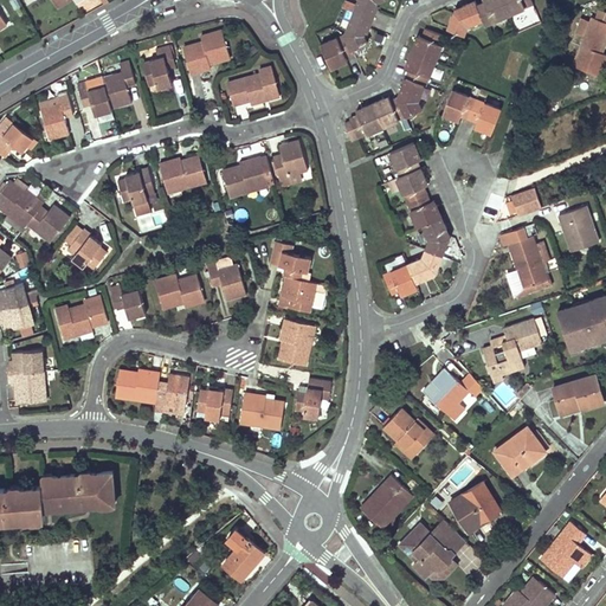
[(328,19),(336,0),(316,0),(311,11),(328,19)]
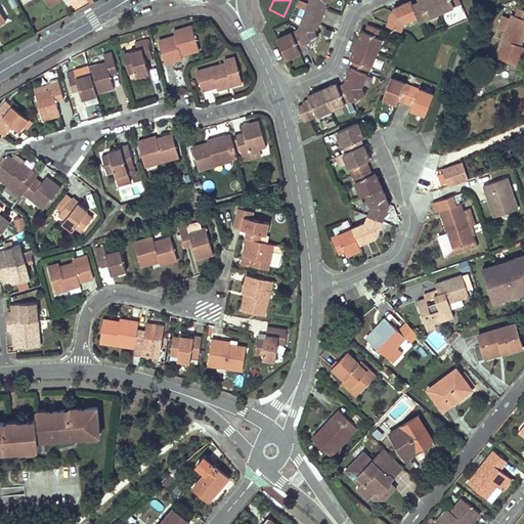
[(309,0),(298,29),(277,38),(286,58),(300,52),(299,49),(305,46),(304,43),(317,37),(313,29),(315,27),(317,27),(324,9),(328,4),(324,3),(325,1),(326,0),(309,0)]
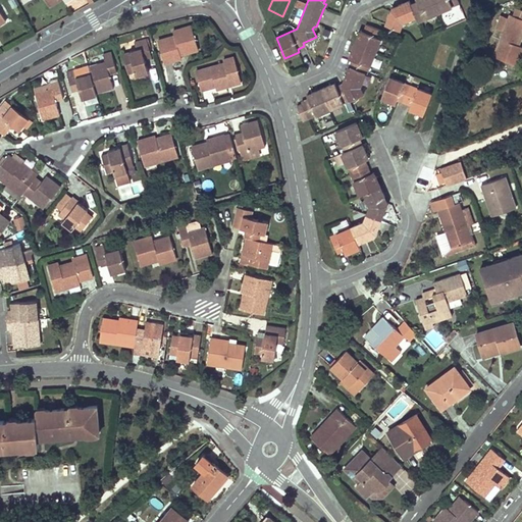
[(407,0),(393,5),(385,23),(400,29),(403,20),(416,15),(418,19),(459,2),(458,0),(416,0),(417,0),(410,3),(409,0),(407,0)]
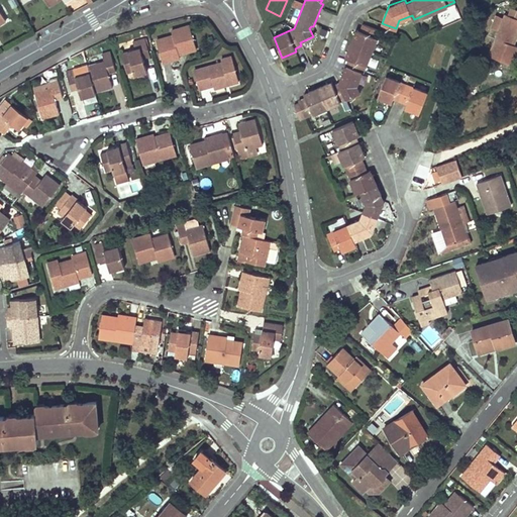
[(516,9),(512,8),(508,16),(516,18),(516,9)]
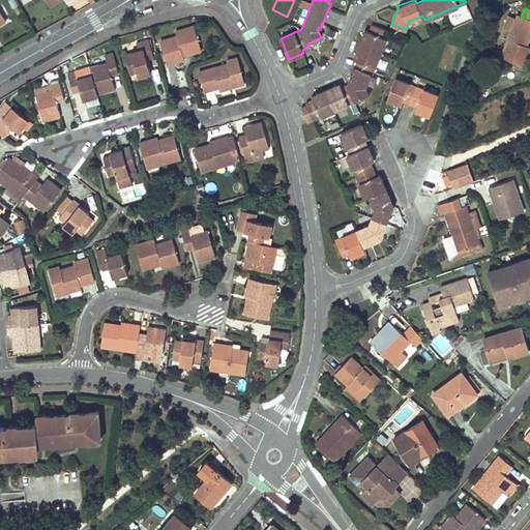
[(529,19),(521,17),(519,15),(517,17),(510,13),(505,27),(511,29),(501,57),(526,66),(529,54),(529,47),(528,46),(524,45),(529,29),(529,19)]
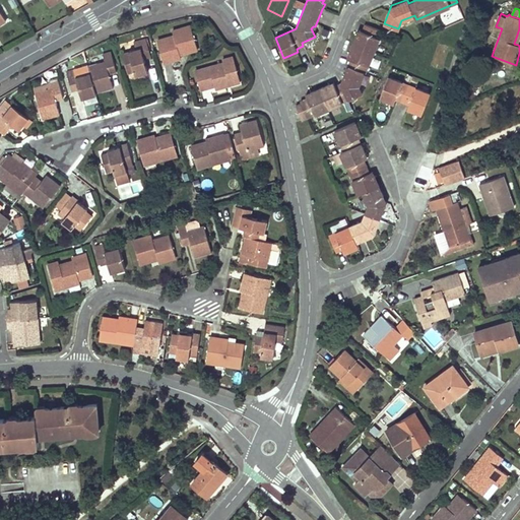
[(166,43),(159,45),(165,62),(182,57),(181,53),(198,48),(191,24),(174,29),(175,35),(165,38),(166,43)]
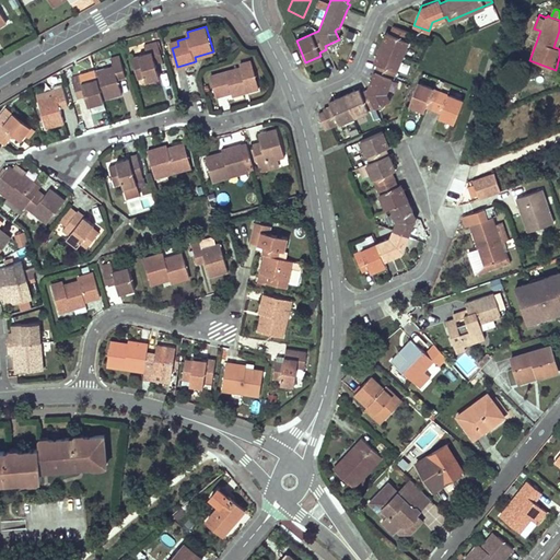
[(330,105),(339,123),(375,108),(392,102),(387,92),(393,78),(395,79),(412,34),(393,26),(389,33),(387,32),(374,61),(377,63),(368,90),(361,92),(359,88),(329,102),(330,105)]
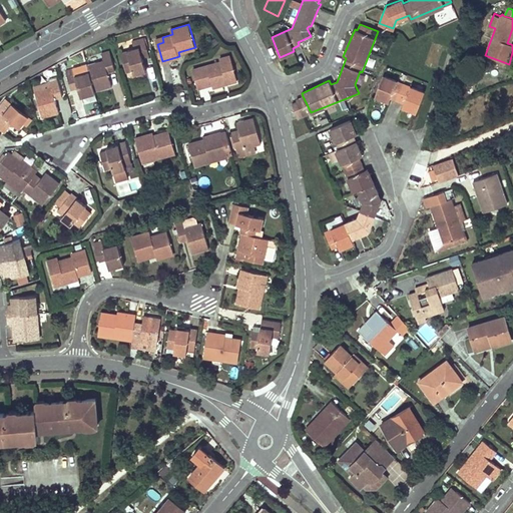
[(149,55),(144,38),(132,42),(134,48),(126,51),(127,55),(121,57),(126,72),(133,70),(134,74),(147,70),(143,57),(149,55)]
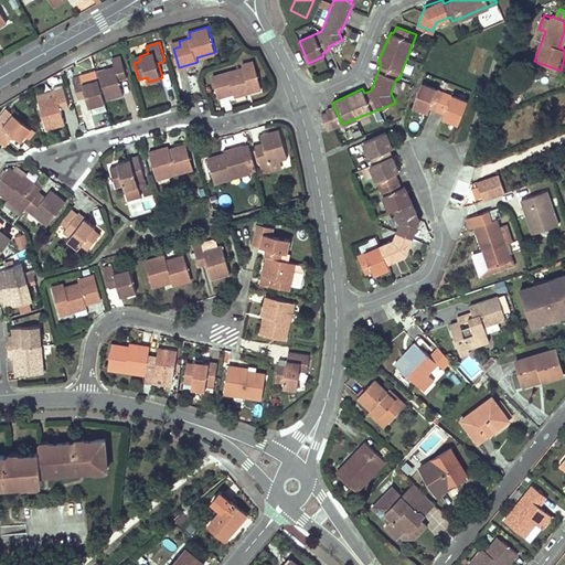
[(114,66),(96,71),(98,80),(105,100),(123,95),(118,81),(117,76),(126,73),(119,56),(112,59),(114,66)]
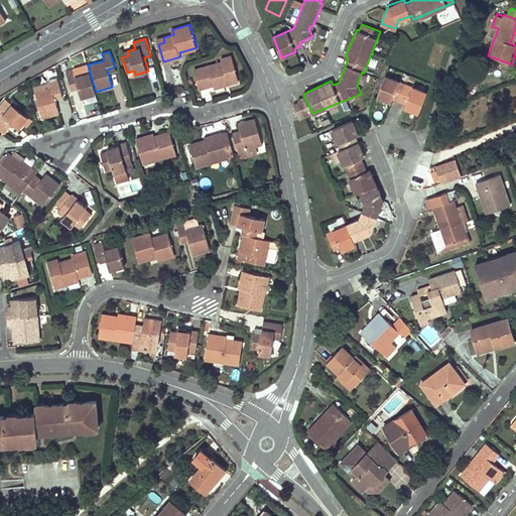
[(209,69),(195,74),(199,89),(214,85),(214,88),(238,81),(231,56),(221,59),(221,62),(208,67),(209,69)]
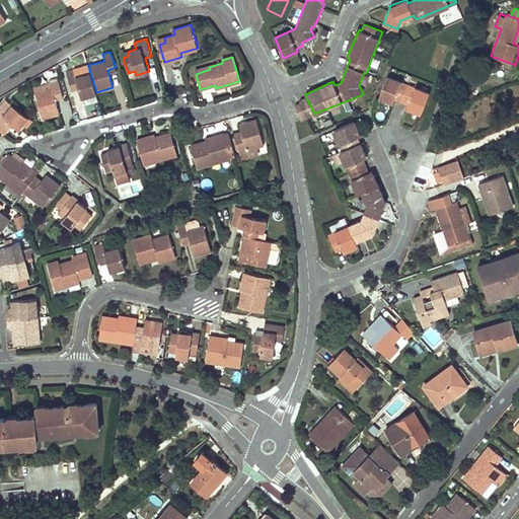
[(75,77),(73,69),(66,72),(70,86),(77,84),(78,88),(82,98),(96,94),(96,92),(90,73),(75,77)]
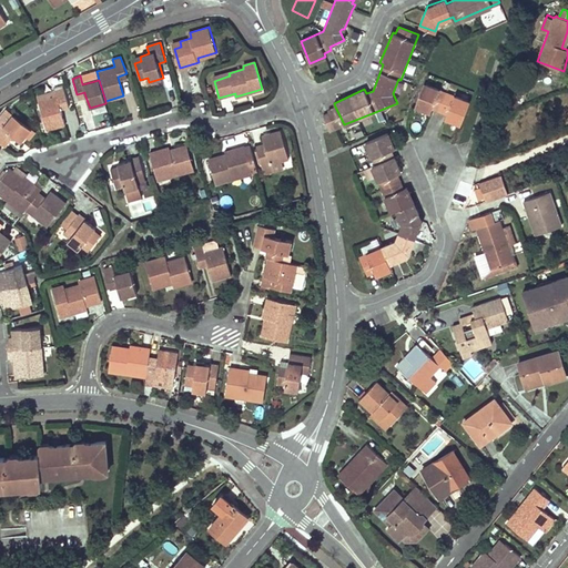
[(462,124),(470,101),(425,83),(415,107),(432,112),(433,109),(447,114),(446,118),(462,124)]
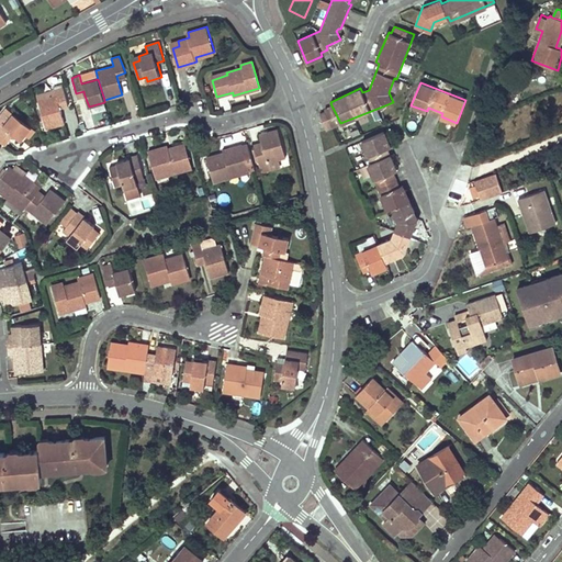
[(55,94),(38,100),(46,128),(64,123),(59,109),(58,104),(67,102),(62,85),(53,87),(54,89),(55,94)]
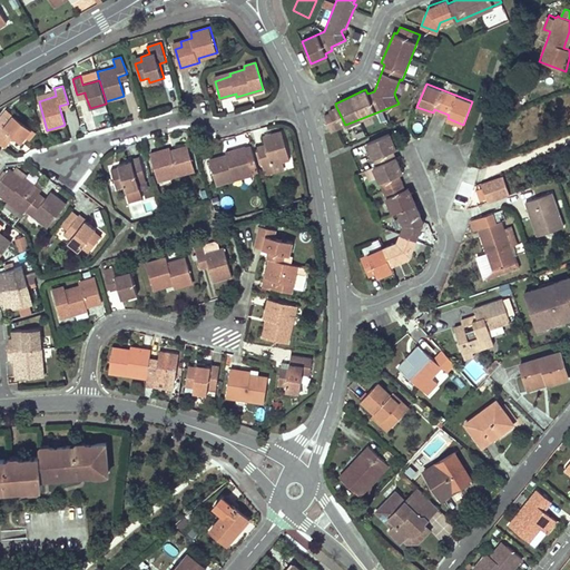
[(55,90),(37,96),(39,101),(56,96),(55,90)]
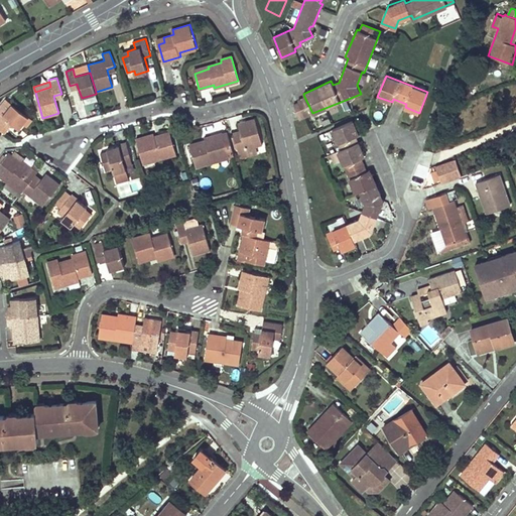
[(312,113),(304,97),(297,100),(298,102),(305,116),(312,113)]
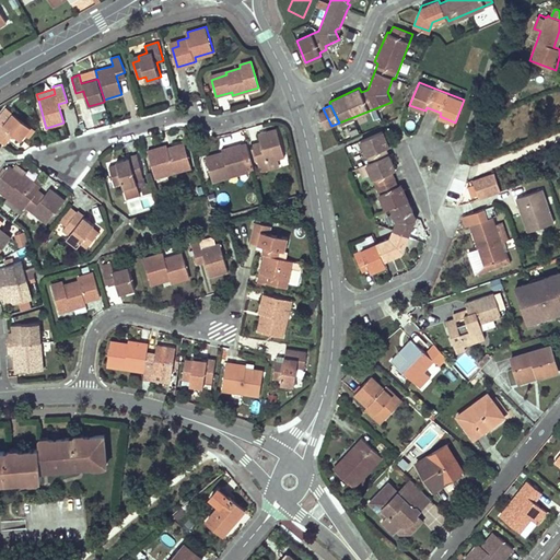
[(331,126),(324,111),(317,113),(325,129),(331,126)]
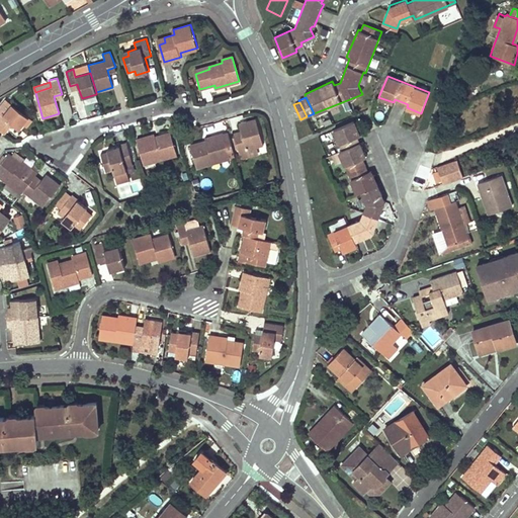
[(2,115),(0,114),(0,132),(3,135),(7,130),(4,127),(9,121),(12,123),(19,130),(23,124),(28,117),(11,104),(2,115)]
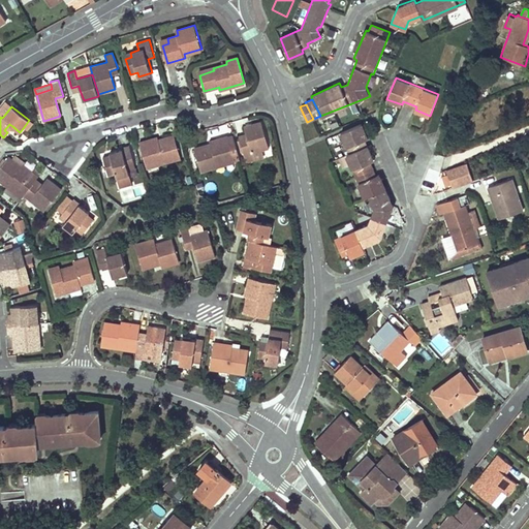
[(33,123),(29,120),(24,127),(27,130),(33,123)]
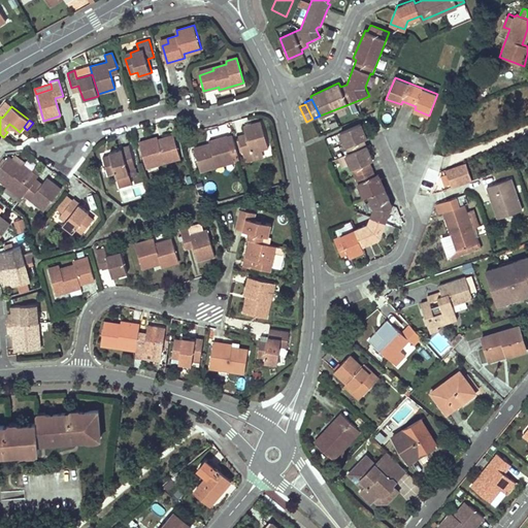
[(237,135),(243,155),(261,150),(268,147),(261,121),(242,126),(244,133),(237,135)]
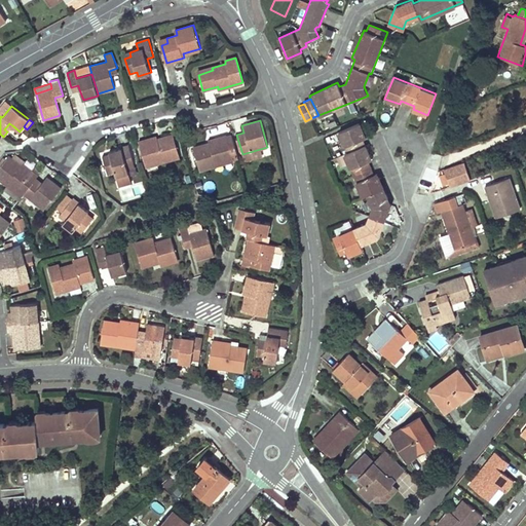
[(367,137),(361,122),(339,132),(348,152),(344,153),(363,196),(368,194),(373,208),(367,223),(333,237),(340,255),(347,251),(348,254),(363,248),(362,245),(367,241),(379,234),(392,202),(377,173),(374,174),(367,160),(371,159),(364,138),(367,137)]
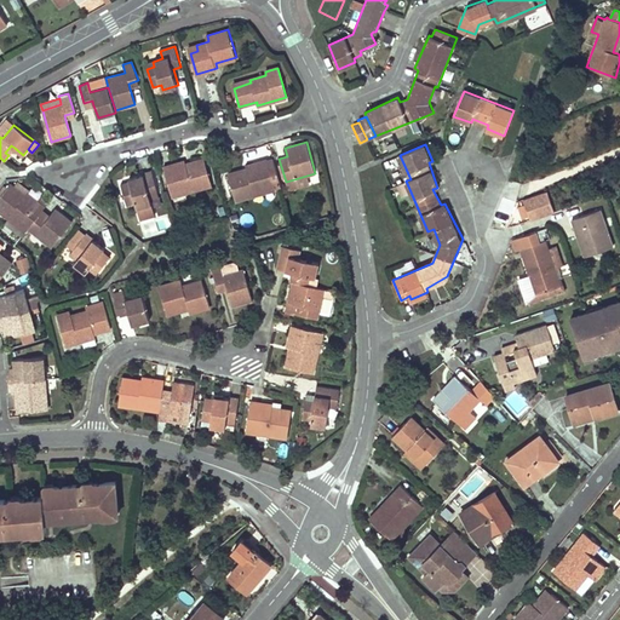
[(11,145),(5,153),(9,155),(15,148),(11,145)]
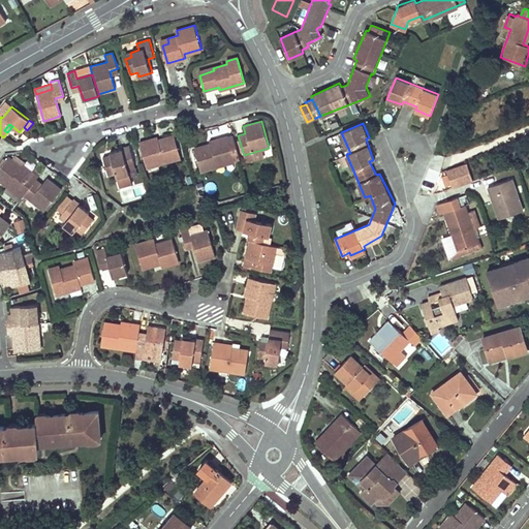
[(158,136),(141,142),(147,163),(164,159),(164,162),(182,157),(175,134),(158,138),(158,136)]
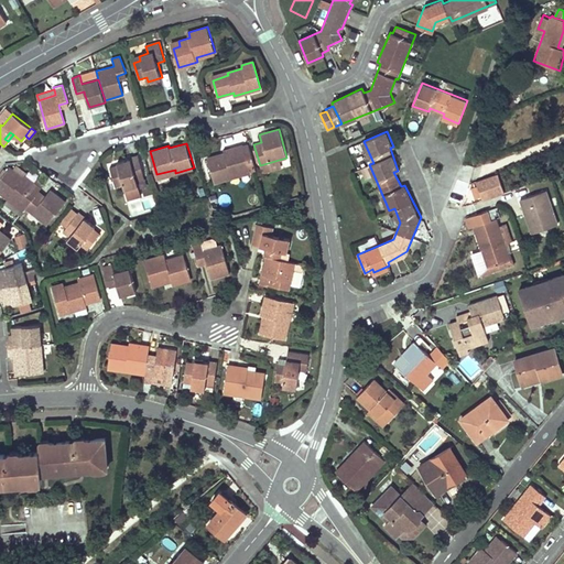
[(207,158),(214,183),(250,172),(242,144),(223,151),(224,153),(207,158)]
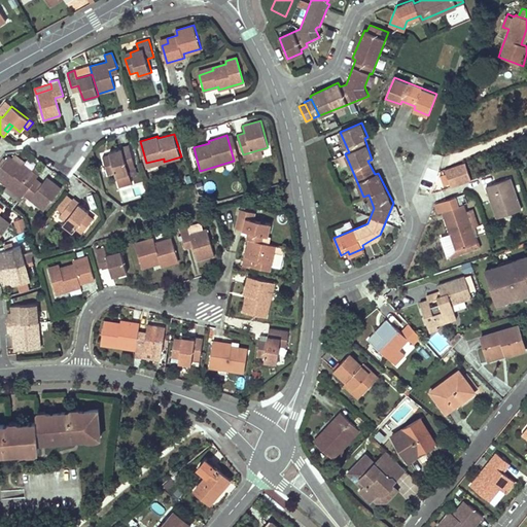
[(126,166),(134,163),(129,144),(120,146),(121,148),(108,151),(109,153),(103,155),(108,175),(115,173),(116,176),(128,173),(128,170),(126,166)]
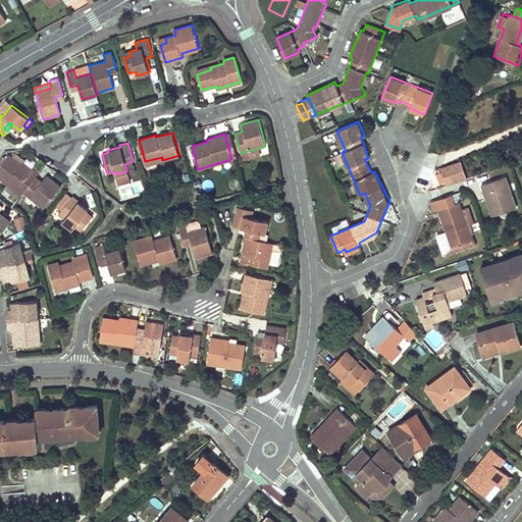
[(242,157),(259,152),(258,148),(241,153),(242,157)]
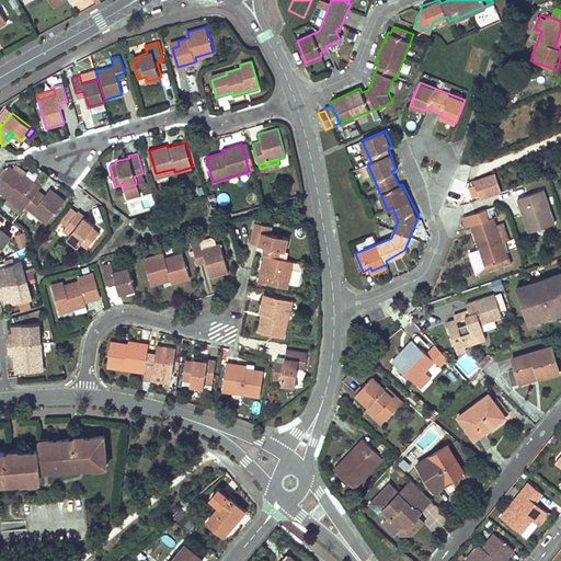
[(10,196),(25,208),(37,194),(39,191),(41,189),(26,175),(23,178),(10,167),(0,179),(0,192),(8,198),(10,196)]
